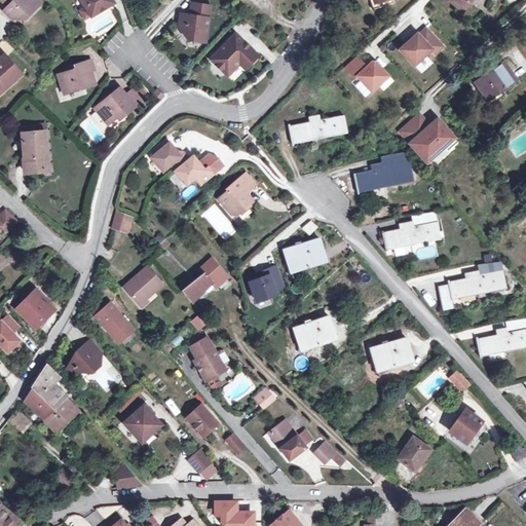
[(12,0),(7,6),(4,9),(11,16),(19,16),(25,11),(28,14),(35,7),(31,3),(34,0),(12,0)]
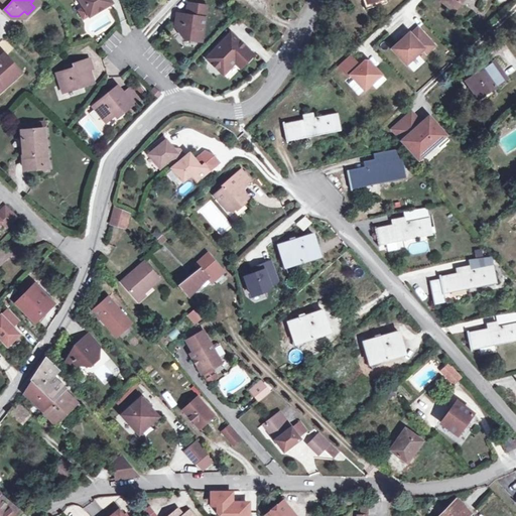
[(80,0),(84,6),(90,15),(112,1),(111,0),(80,0)]
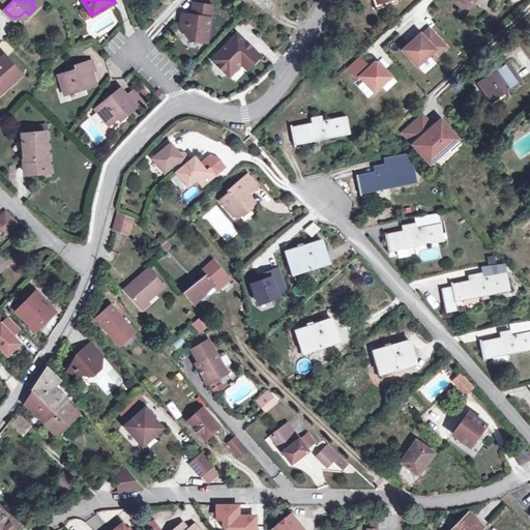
[(451,0),(452,0),(467,11),(475,0),(451,0)]
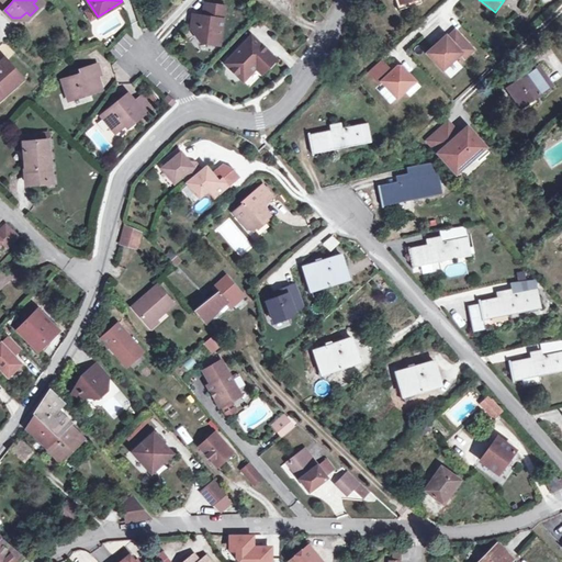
[(205,1),(204,11),(200,13),(193,12),(190,26),(199,36),(209,37),(208,41),(220,42),(225,4),(205,1)]
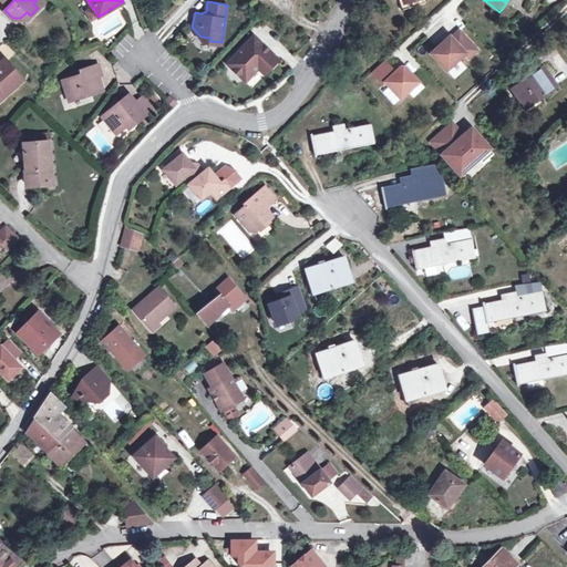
[(99,17),(92,7),(85,11),(92,20),(99,17)]
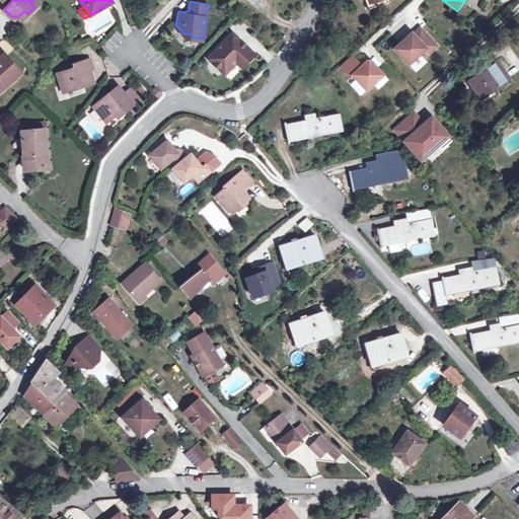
[(401,45),(395,50),(410,65),(427,50),(430,53),(437,47),(421,28),(414,35),(413,33),(405,40),(401,45)]
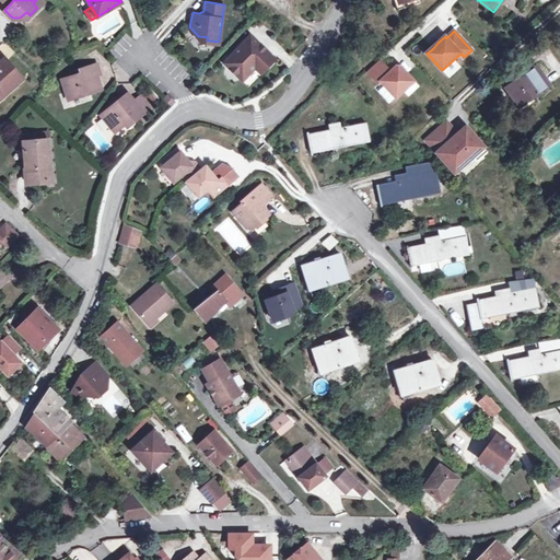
[(276,56),(251,33),(224,60),(237,73),(242,69),(247,72),(255,66),(260,71),(264,67),(270,60),(276,56)]
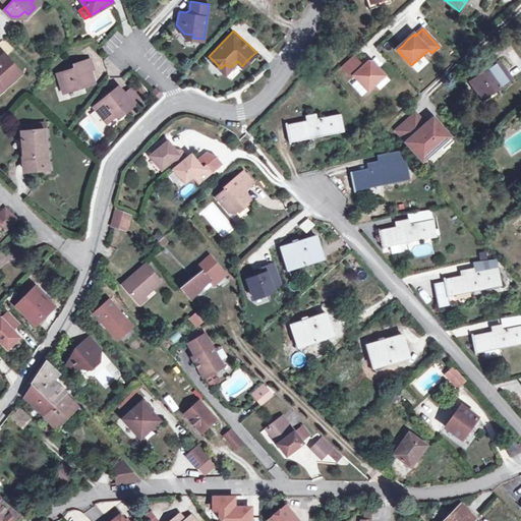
[(353,55),(342,65),(356,80),(358,78),(368,90),(375,83),(380,89),(390,79),(372,61),(369,61),(363,66),(353,55)]
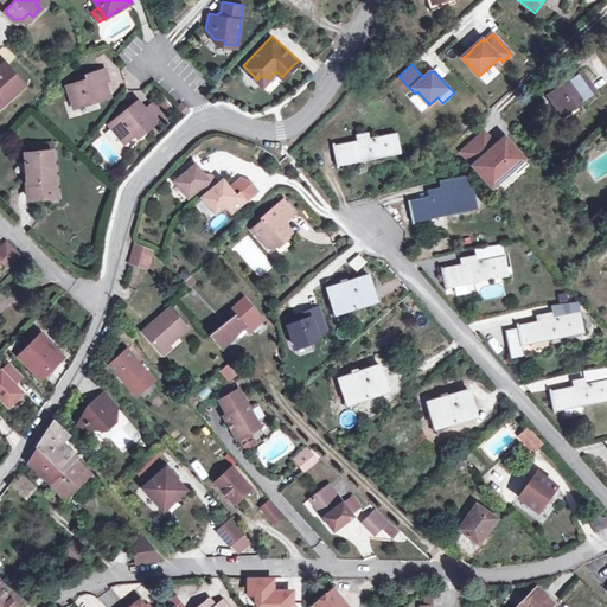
[(0,108),(26,85),(7,65),(0,71),(0,108)]
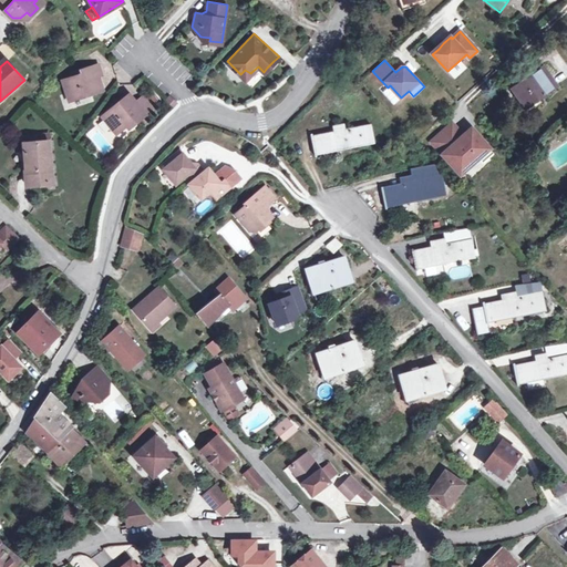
[(98,64),(82,70),(83,73),(74,76),(62,80),(70,100),(103,88),(98,74),(102,73),(98,64)]
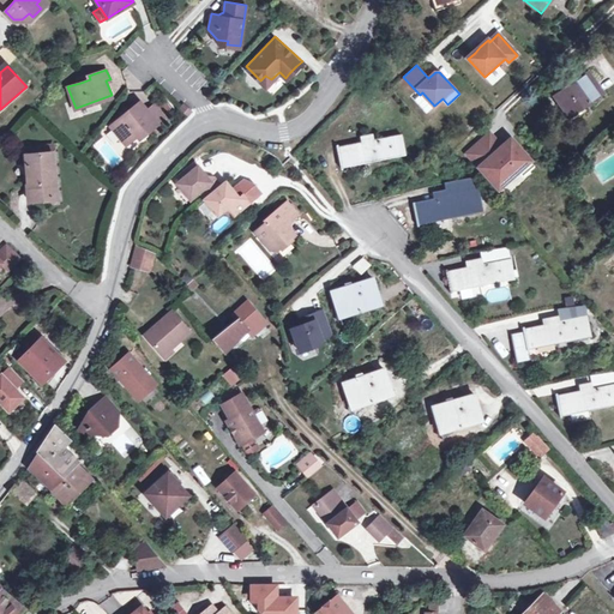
[(565,104),(572,114),(603,92),(589,72),(554,96),(561,107),(565,104)]
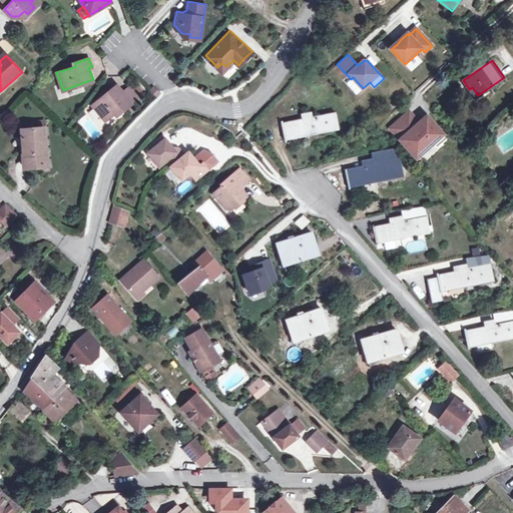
[(132,102),(123,91),(117,84),(93,104),(106,120),(121,107),(123,110),(132,102)]
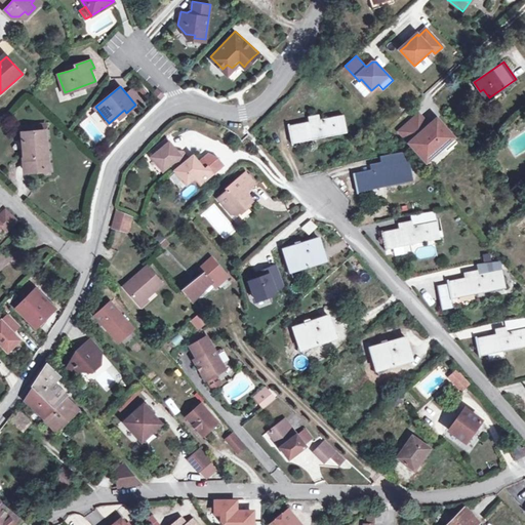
[(132,88),(126,93),(135,105),(142,99),(132,88)]
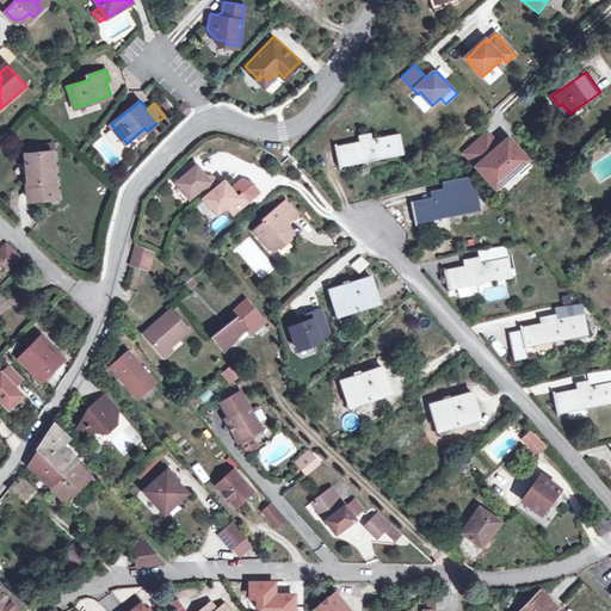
[(185,115),(190,110),(183,103),(178,107),(185,115)]
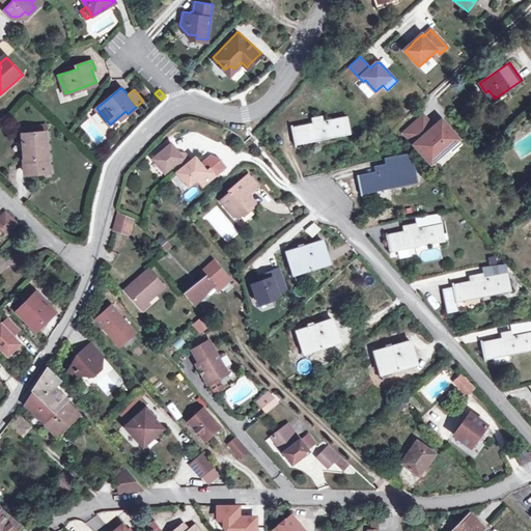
[(324,121),(323,118),(313,118),(314,123),(291,129),(295,144),(350,133),(347,117),(324,121)]
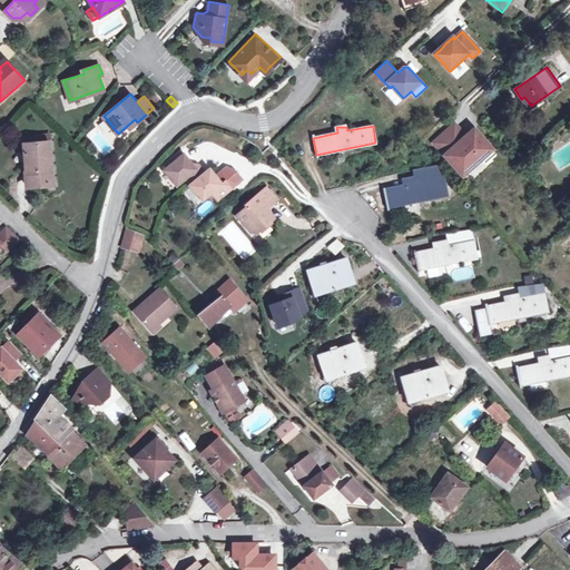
[(497,154),(474,129),(464,138),(453,126),(434,141),(463,175),(481,159),(485,164),(497,154)]
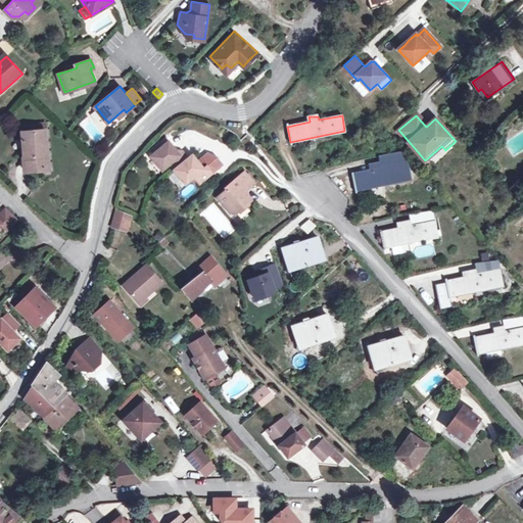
[(45,150),(43,130),(21,132),(26,171),(42,170),(41,150),(45,150)]
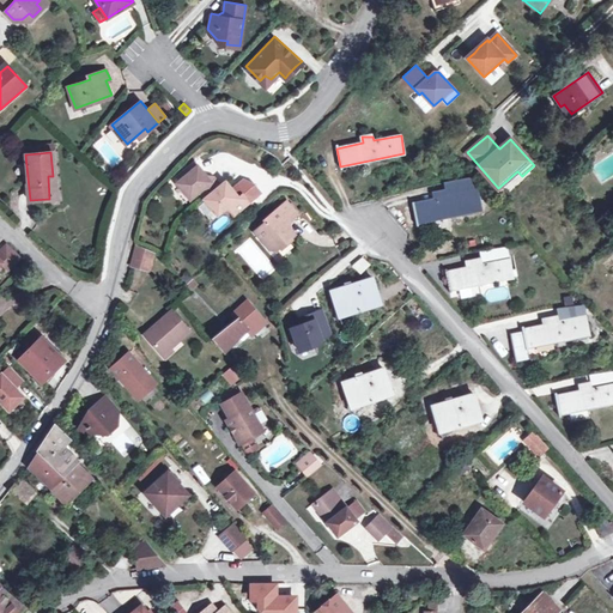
[(189,198),(199,192),(201,189),(206,195),(219,186),(214,178),(211,181),(198,165),(176,182),(189,198)]
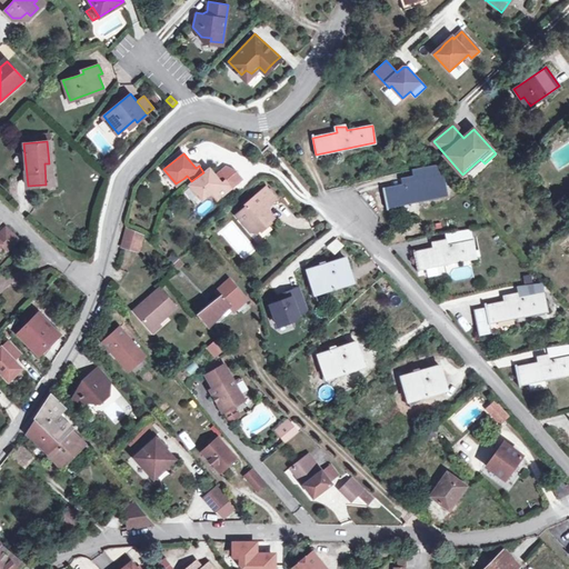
[(52,163),(49,163),(45,163),(46,185),(53,183),(52,163)]
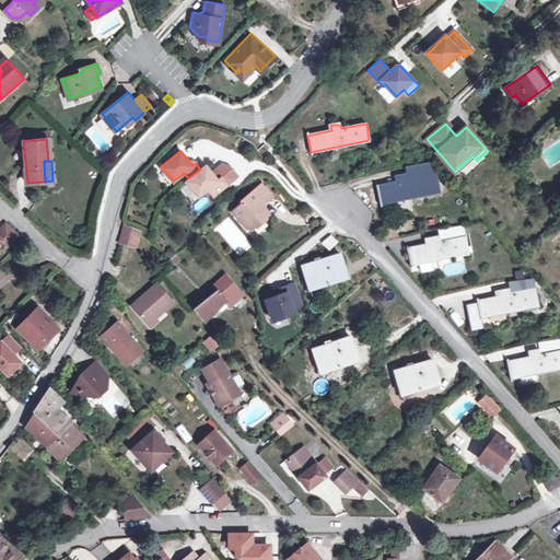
[(188,178),(186,181),(199,196),(207,189),(212,196),(226,184),(220,177),(217,179),(211,173),(205,165),(200,170),(188,178)]
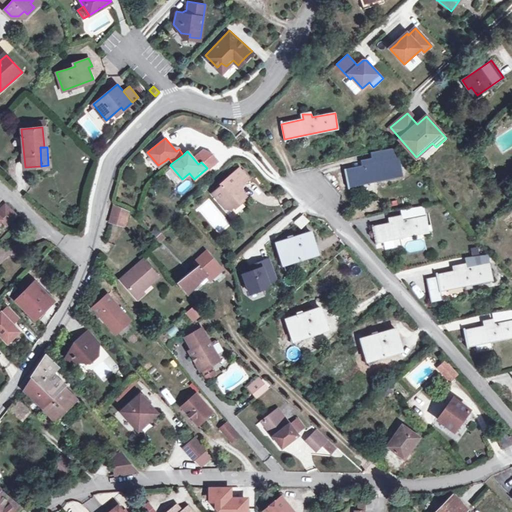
[(375,165),(374,162),(367,162),(368,167),(345,171),(348,186),(401,176),(398,161),(375,165)]
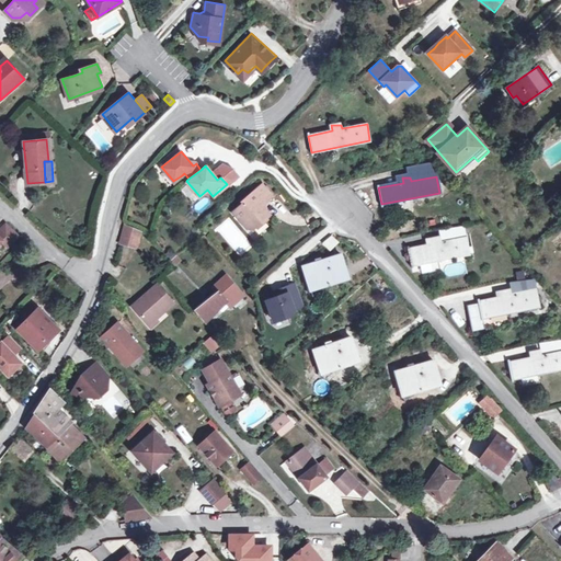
[(242,203),(233,212),(245,227),(253,227),(270,214),(262,204),(272,196),(262,184),(241,201),(242,203)]
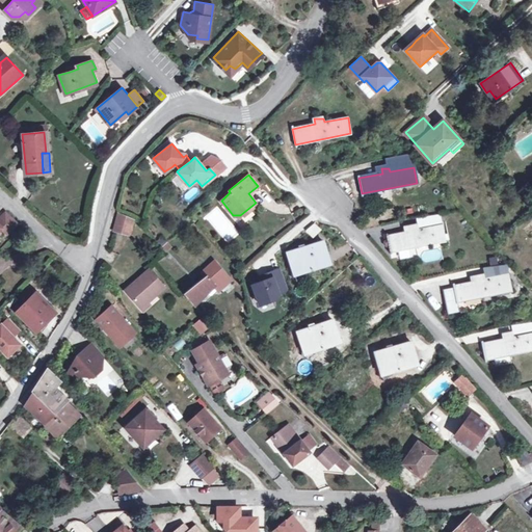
[(0,228),(1,228),(6,233),(16,223),(4,212),(0,216),(0,228)]
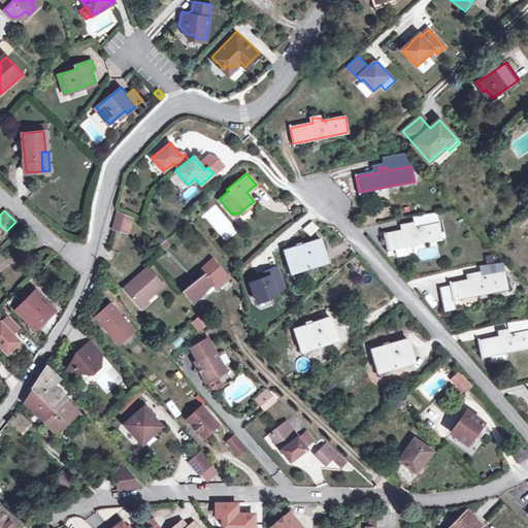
[(120,229),(125,212),(120,210),(113,228),(120,229)]
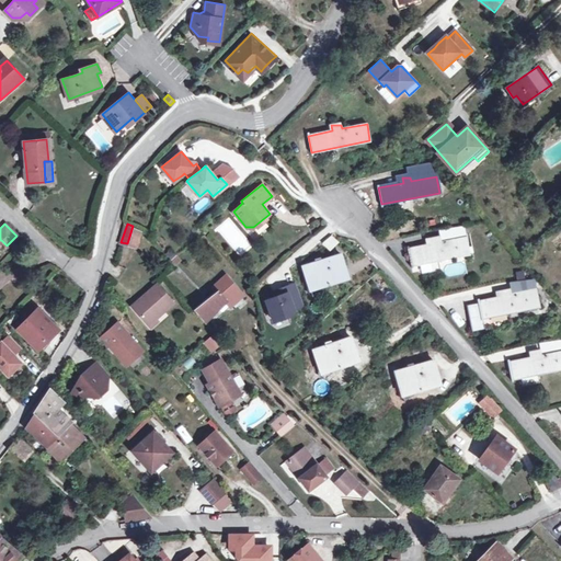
[(133,226),(127,243),(136,247),(140,230),(133,226)]
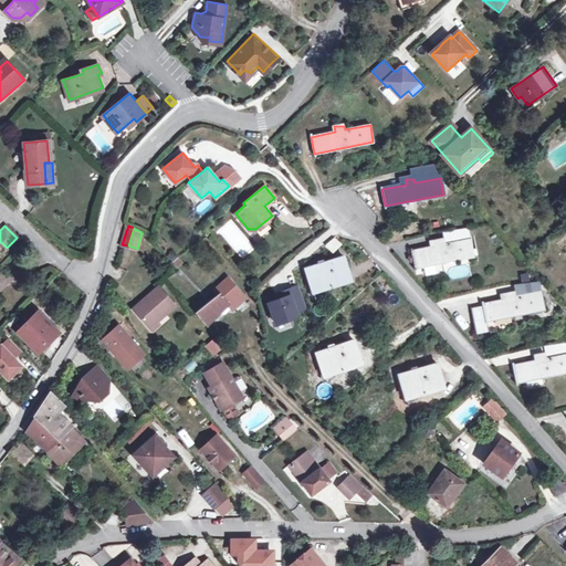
[(332,253),(342,245),(335,237),(325,244),(332,253)]
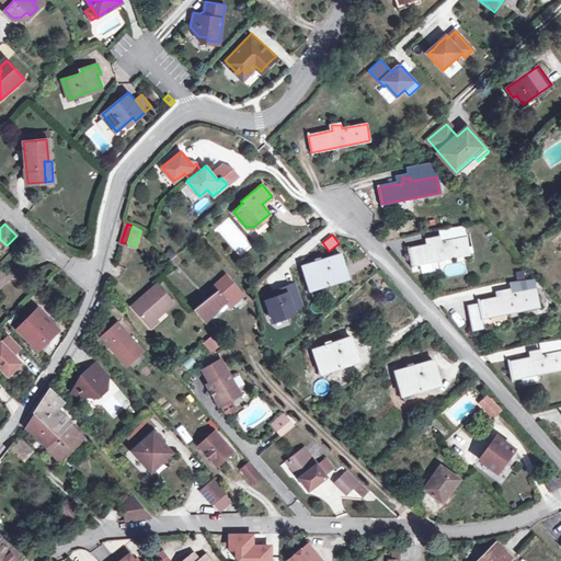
[(442,242),(441,238),(431,238),(432,243),(408,249),(412,265),(470,253),(467,237),(442,242)]
